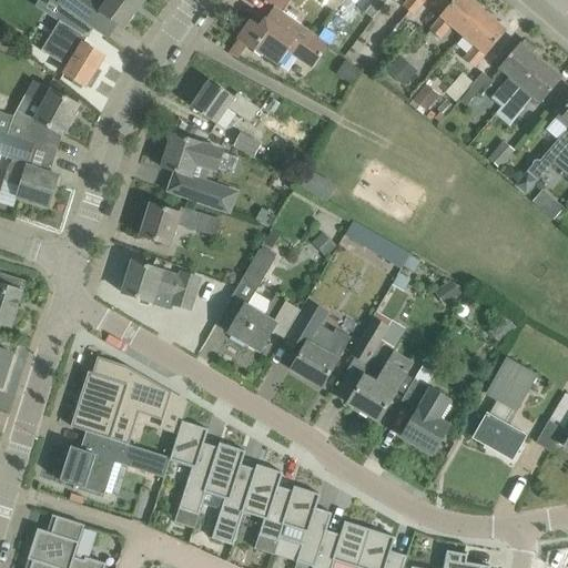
[(58,0),(58,2),(85,22),(98,7),(88,0),(58,0)]
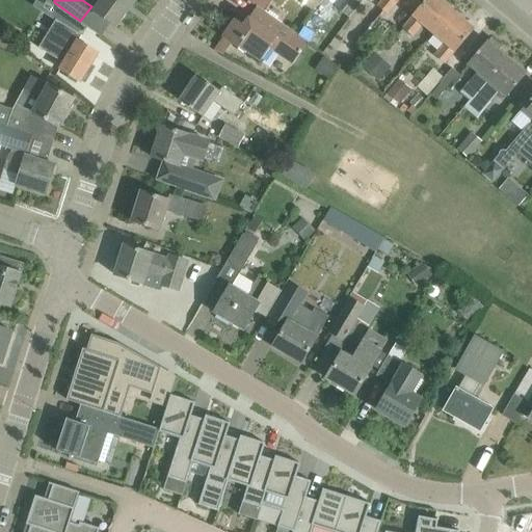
[(134,0),(100,0),(94,10),(115,26),(134,0)]
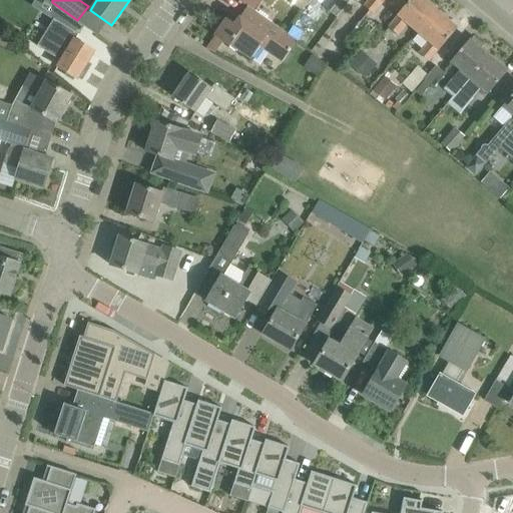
[(245,0),(257,8),(263,0),(262,0),(245,0)]
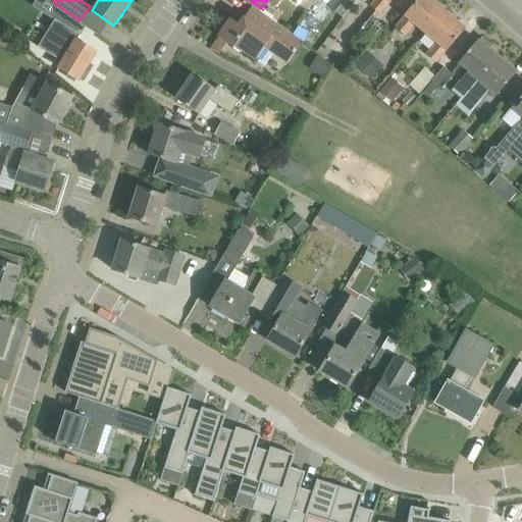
[(293,0),(307,11),(315,0),(293,0)]
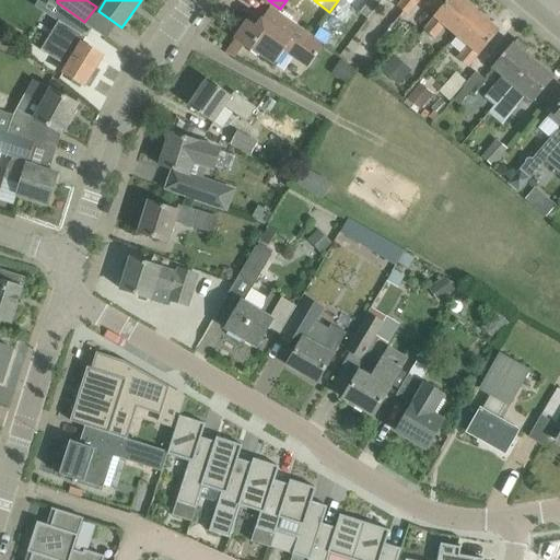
[(404,0),(398,7),(406,14),(417,2),(418,3),(420,0),(404,0)]
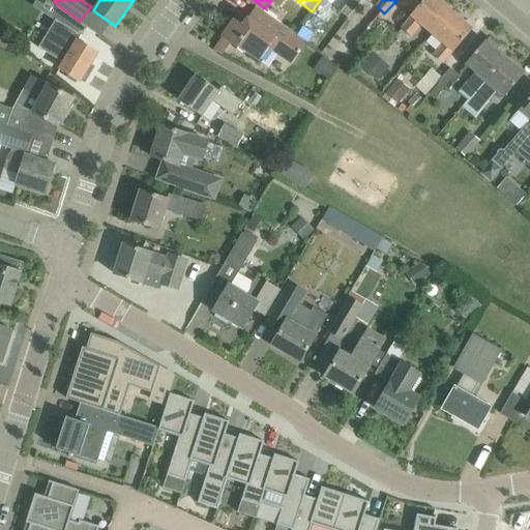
[(421,25),(432,34),(451,10),(439,0),(423,0),(411,16),(412,17),(403,28),(411,35),(421,25)]
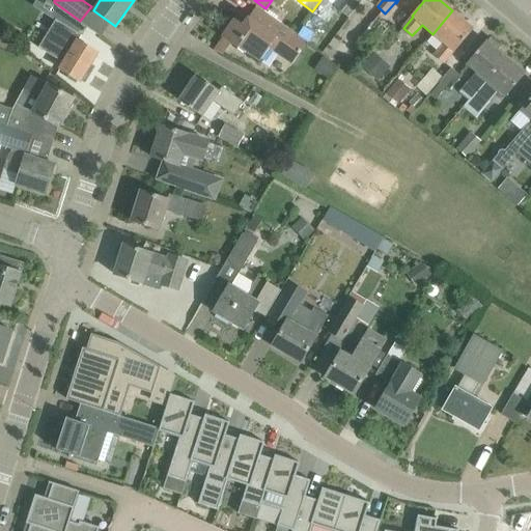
[(240,12),(223,37),(239,49),(240,46),(260,60),(270,48),(278,54),(294,63),(300,54),(308,42),(257,6),(249,19),(240,12)]
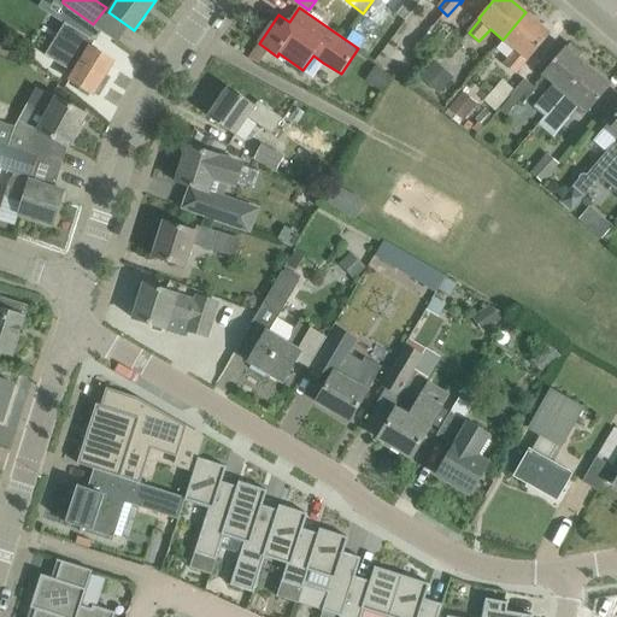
[(503,40),(517,51),(505,64),(515,72),(526,59),(528,60),(551,34),(526,12),(503,40)]
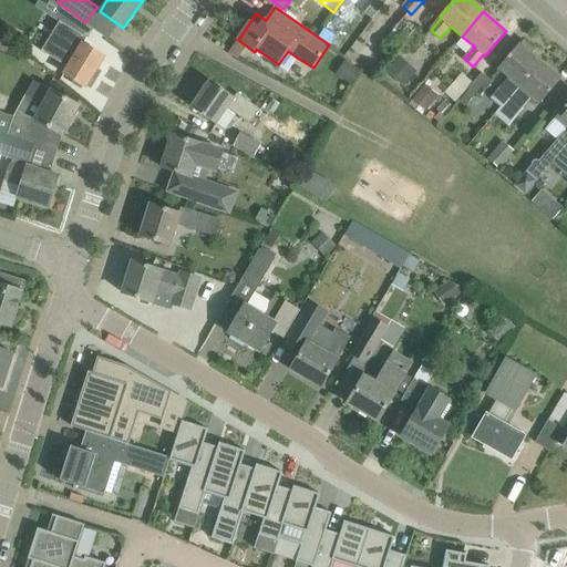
[(381,45),(392,54),(413,30),(402,20),(381,45)]
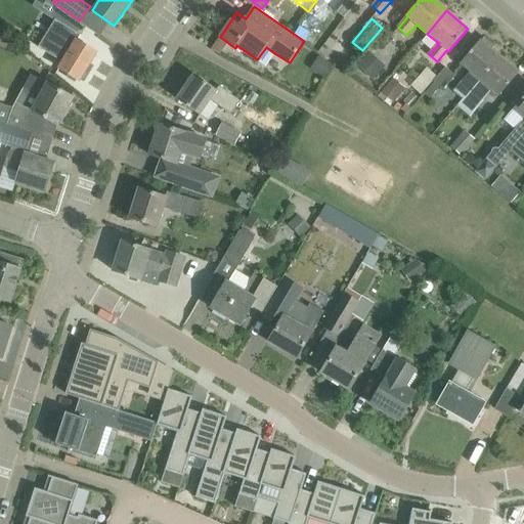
[(55,19),(39,46),(63,61),(59,68),(80,81),(81,79),(85,82),(90,73),(86,71),(97,52),(77,40),(81,35),(55,19)]
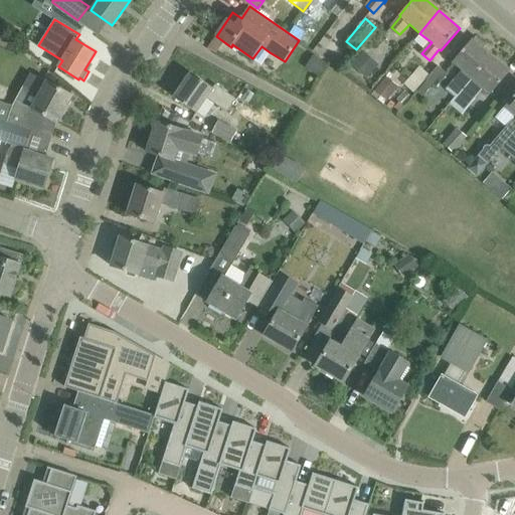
[(472,39),(453,61),(464,70),(455,80),(454,79),(446,90),(455,97),(449,104),(491,55),(483,48),(486,45),(476,37),(473,40),(472,39)]
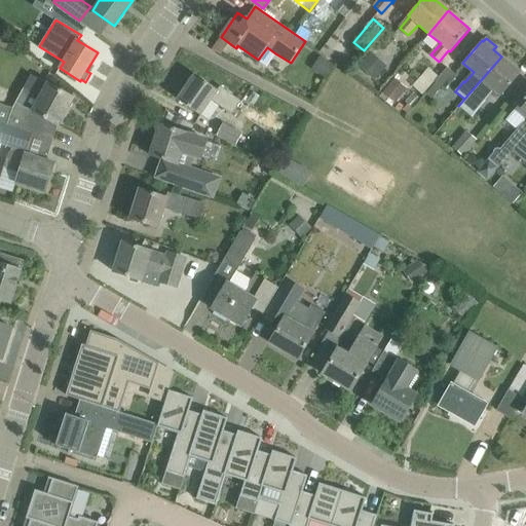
[(458,106),(471,116),(494,89),(501,96),(520,73),(501,57),(458,106)]
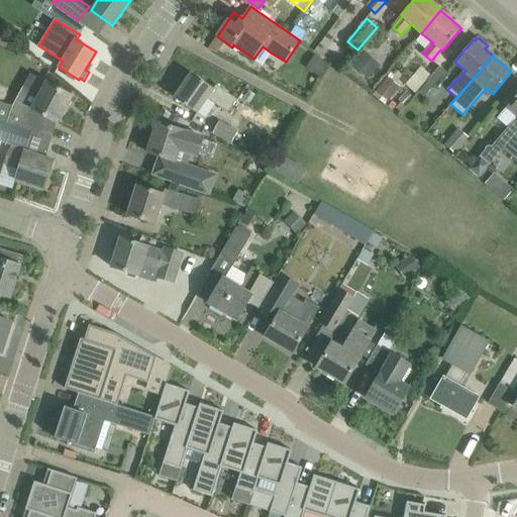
[(439,67),(428,80),(428,81),(432,85),(437,88),(448,75),(439,67)]
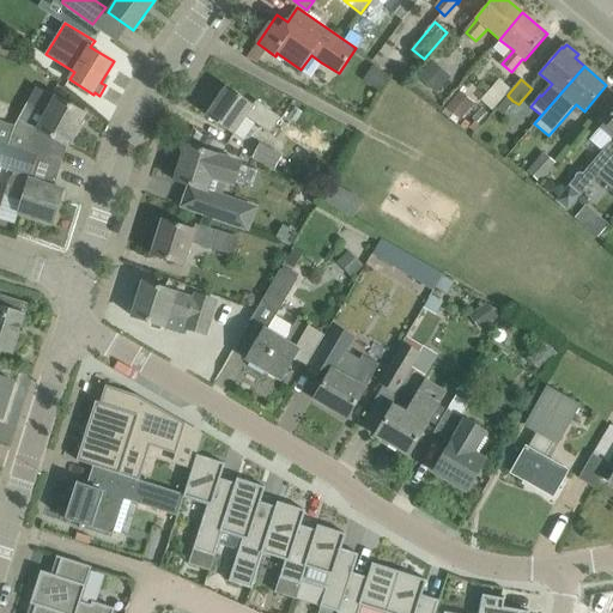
[(206,115),(234,134),(247,116),(271,134),(281,117),(256,101),(253,105),(226,86),(206,115)]
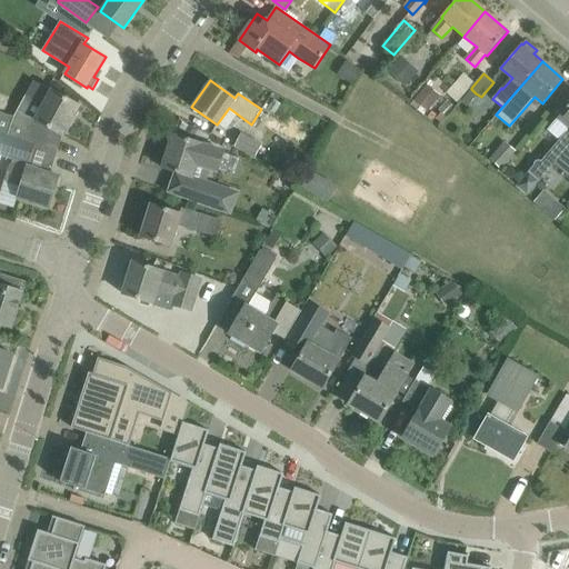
[(18,110),(9,137),(36,145),(42,125),(62,136),(79,106),(60,95),(52,90),(52,91),(33,81),(26,97),(18,110)]
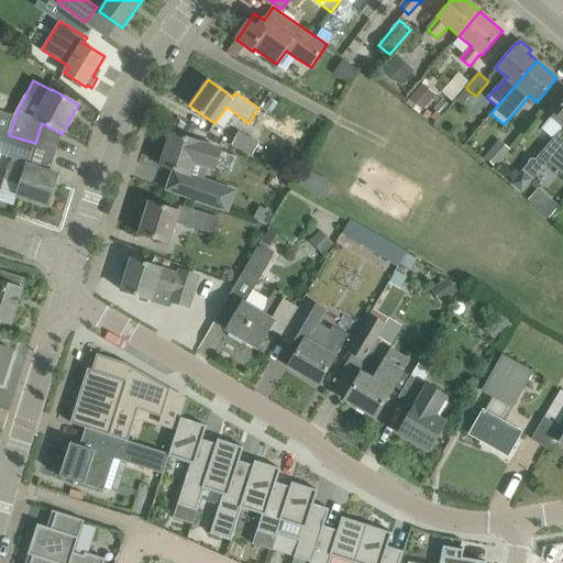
[(562,103),(552,117),(562,124),(562,128),(539,156),(548,163),(562,145),(562,103)]
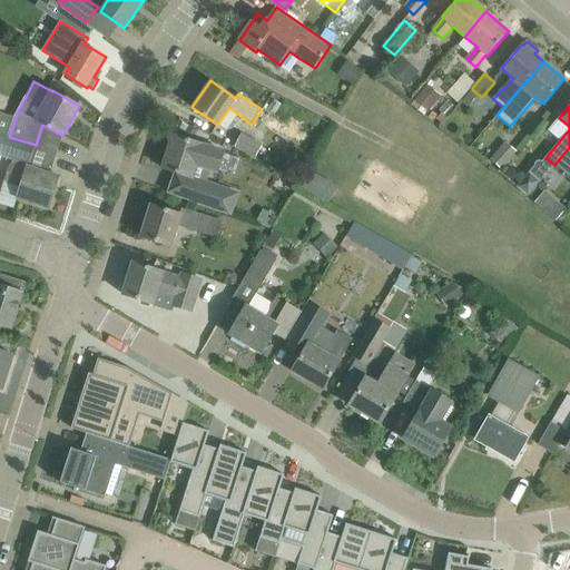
[(0,155),(12,159),(6,180),(21,185),(18,197),(49,207),(59,177),(28,168),(36,145),(9,137),(0,134),(0,155)]
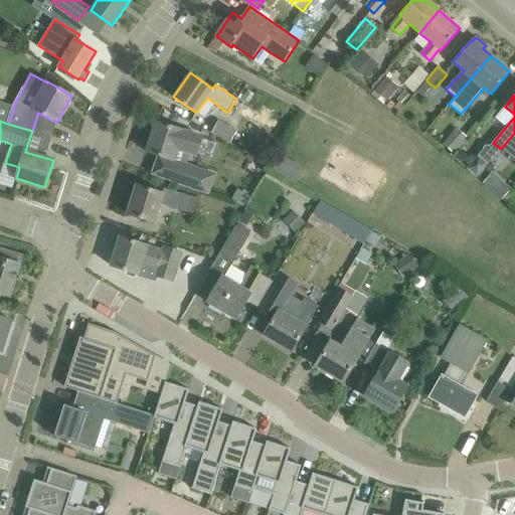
[(183,131),(176,129),(157,122),(147,152),(173,160),(177,148),(197,154),(201,139),(182,133),(183,131)]
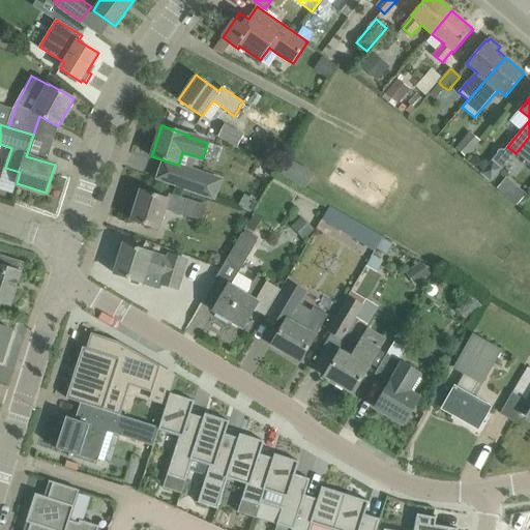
[(219,136),(238,146),(243,136),(225,125),(219,136)]
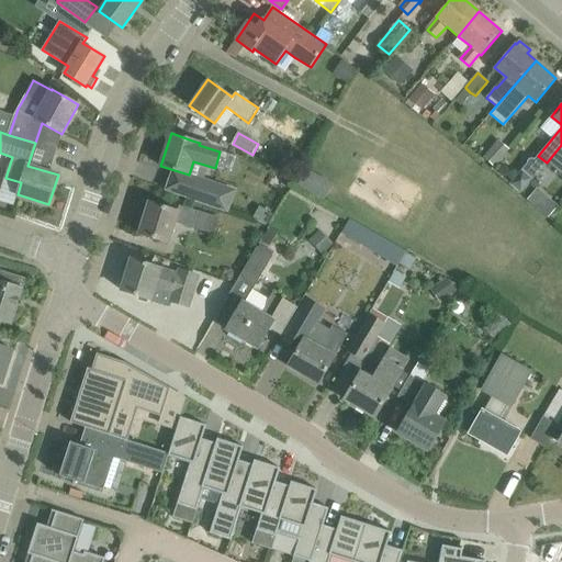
[(483,158),(493,167),(508,149),(498,141),(483,158)]
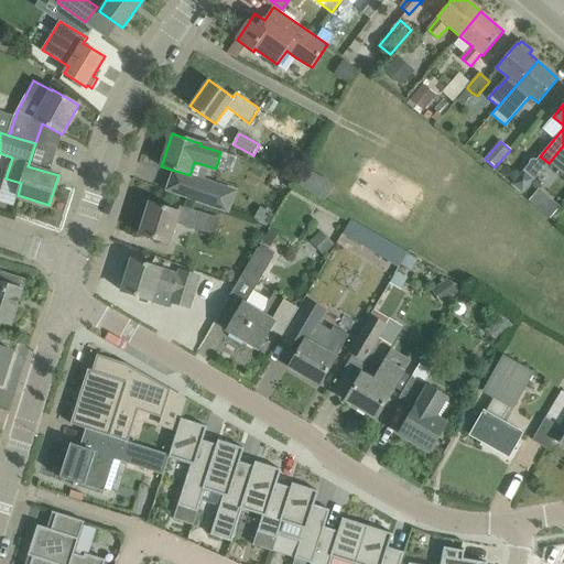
[(563,145),(549,163),(563,176),(563,145)]
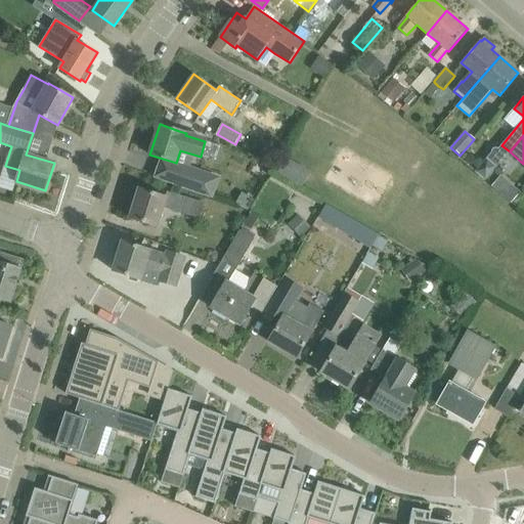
[(477,173),(485,181),(495,169),(486,162),(477,173)]
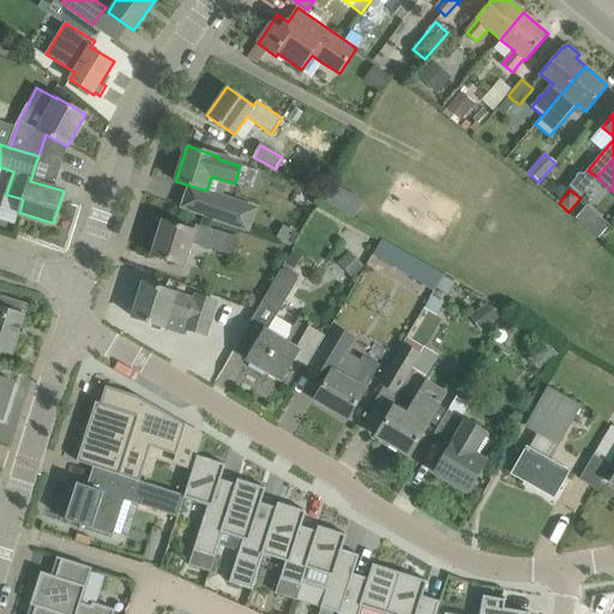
[(205,216),(240,229),(248,204),(212,191),(205,216)]
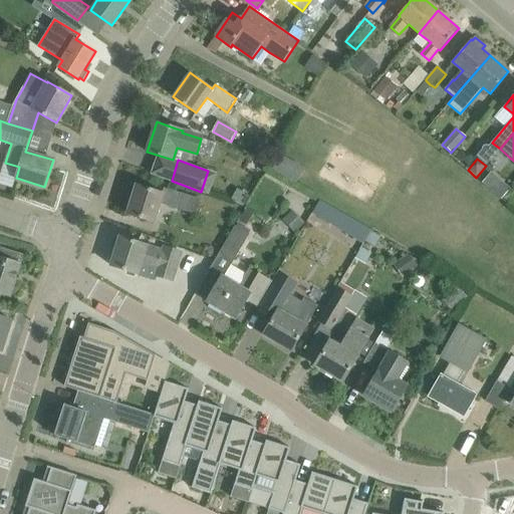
[(501,195),(506,188),(490,174),(484,181),(501,195)]
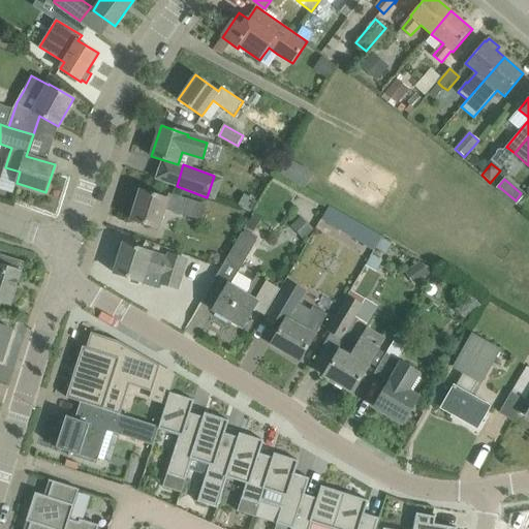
[(207,205),(186,198),(168,193),(167,198),(141,190),(131,220),(159,228),(165,210),(201,221),(207,205)]
